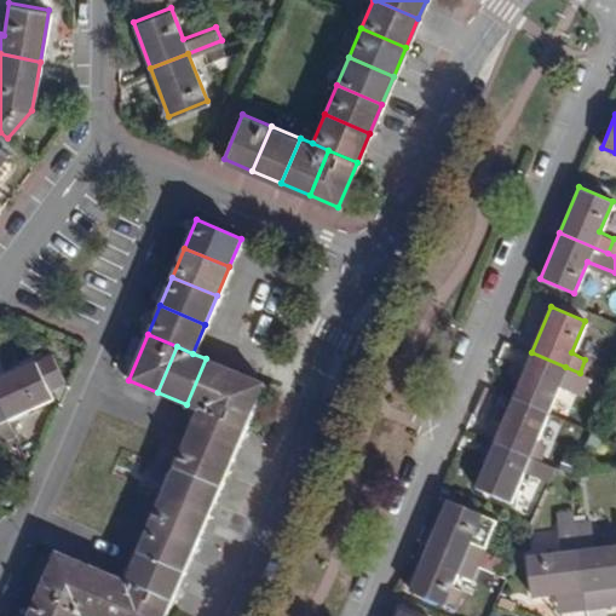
[(0,404),(6,418),(51,397),(47,389),(64,381),(51,352),(34,361),(0,375),(0,404)]
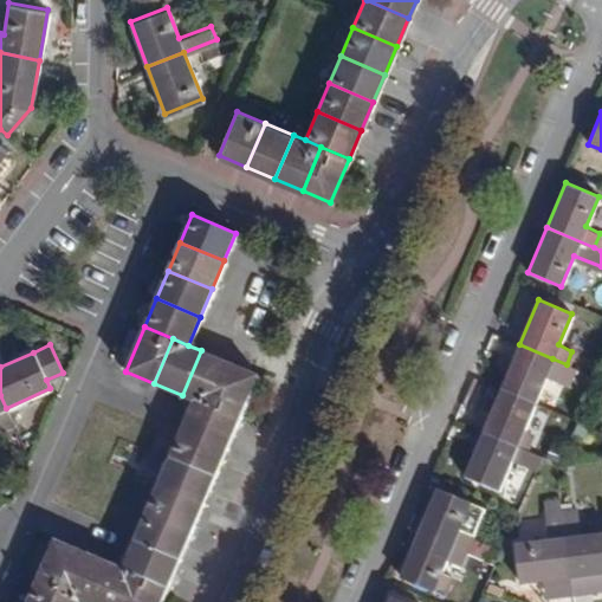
[(519,344),(502,388),(535,402),(552,358),(519,344)]
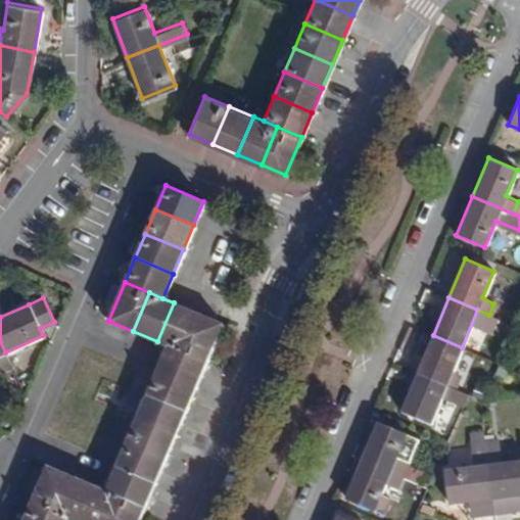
[(174,302),(157,341),(168,345),(182,351),(197,313),(174,302)]
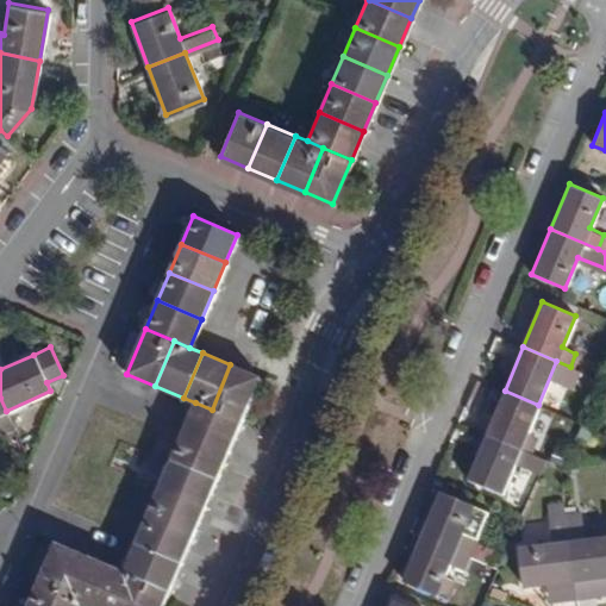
[(230,364),(212,410),(239,422),(258,376),(230,364)]
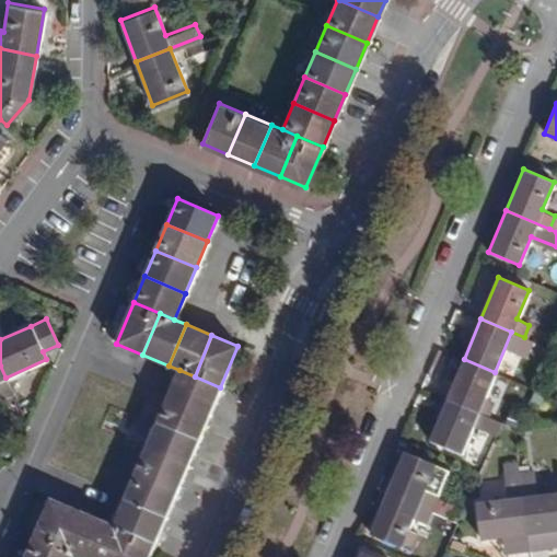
[(464,359),(447,399),(489,418),(497,401),(485,395),(495,372),(464,359)]
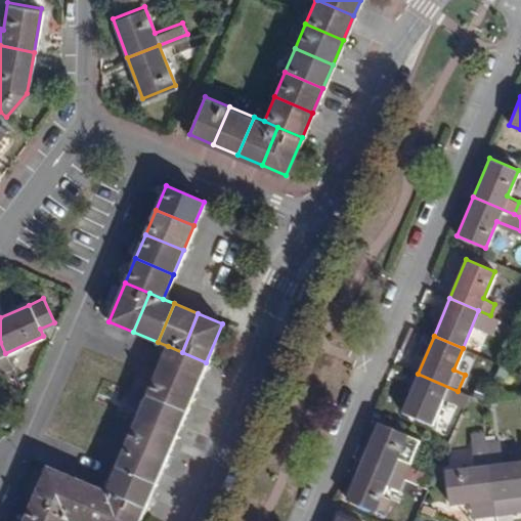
[(0,372),(10,366),(5,353),(0,342),(0,372)]
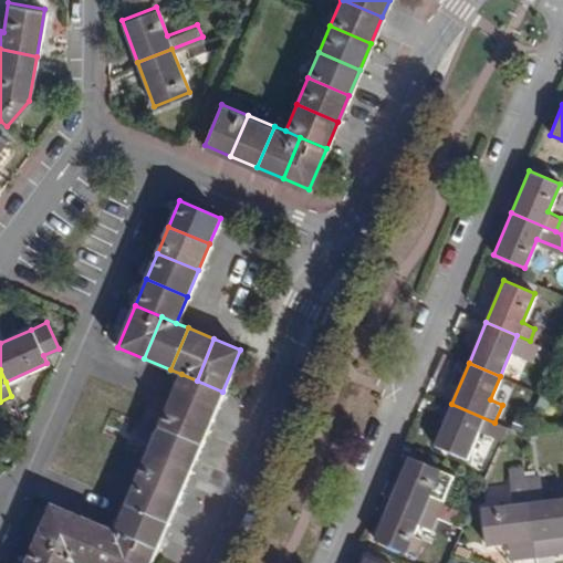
[(181,374),(170,399),(211,417),(222,392),(197,381),(181,374)]
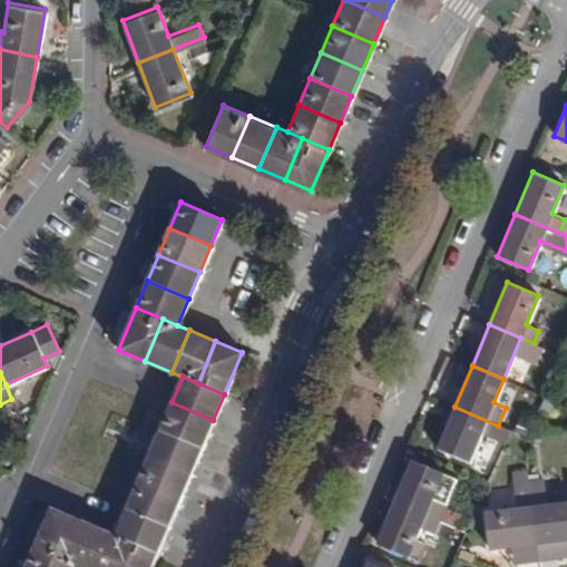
[(172,402),(160,429),(202,447),(213,420),(172,402)]
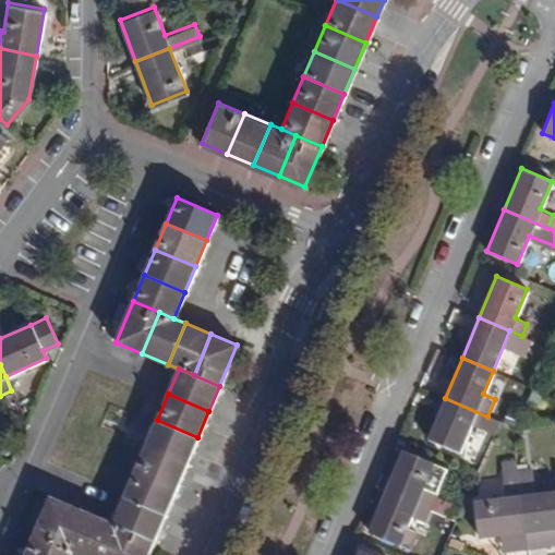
[(445,398),(427,439),(459,453),(471,423),(484,429),(490,417),(487,417),(445,398)]
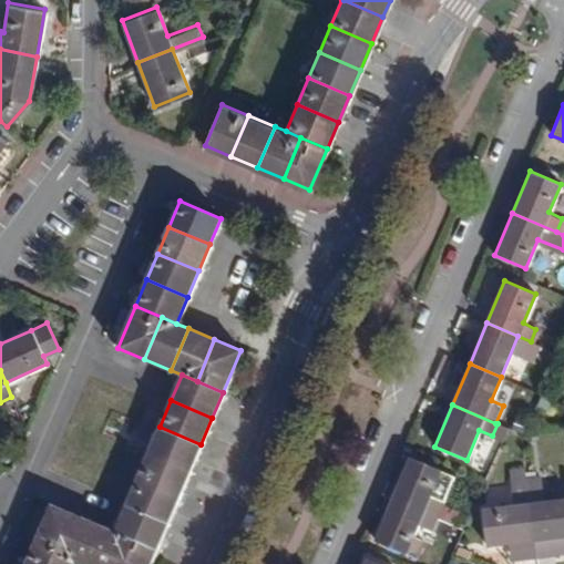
[(160,427),(149,452),(190,470),(201,444),(160,427)]
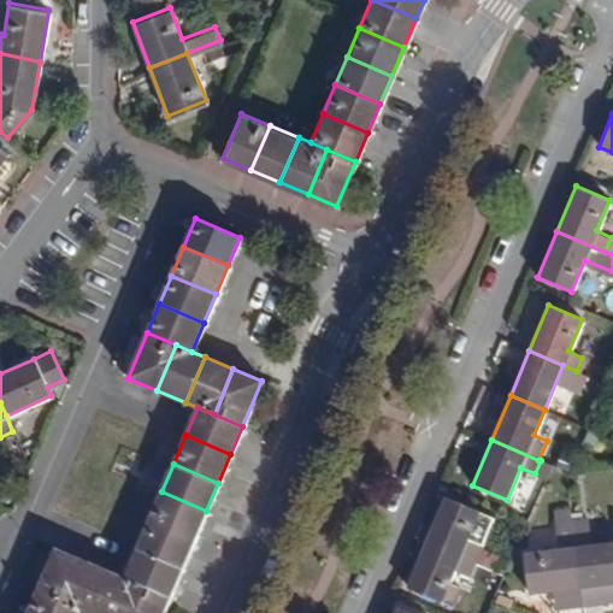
[(161,491),(149,520),(194,540),(206,511),(161,491)]
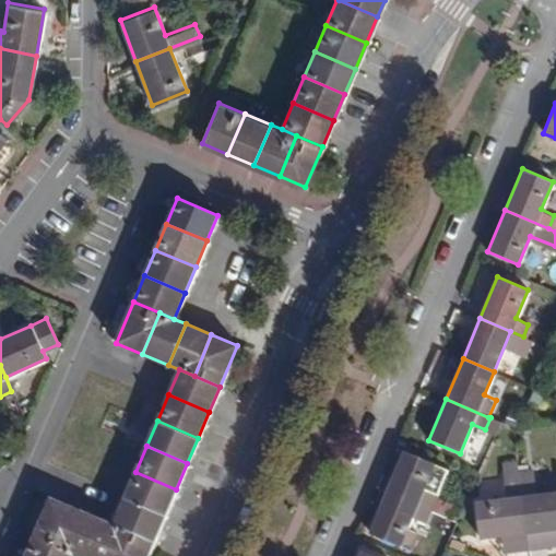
[(404,450),(386,492),(429,510),(435,498),(422,492),(435,463),(404,450)]
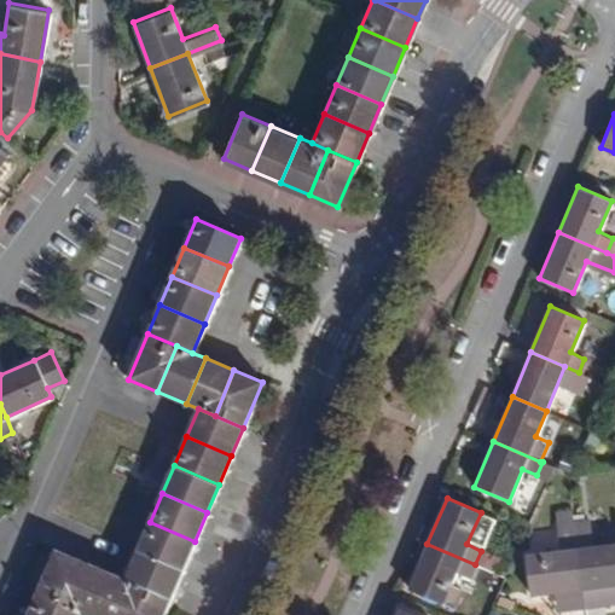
[(524,555),(529,595),(580,590),(572,518),(570,508),(553,510),(558,551),(524,555)]
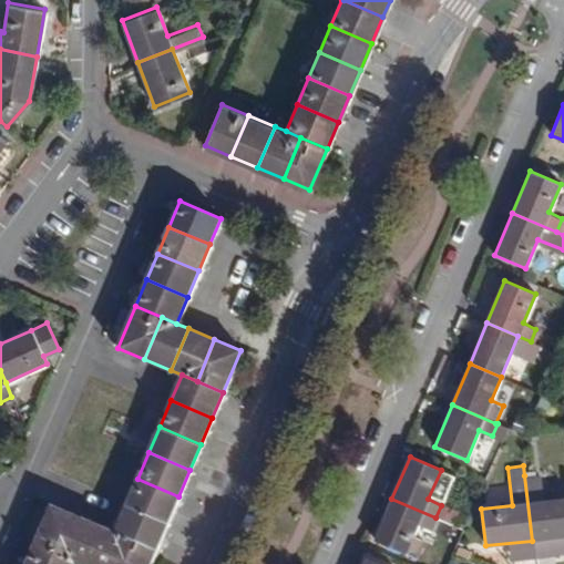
[(532,541),(533,550),(544,547),(545,556),(563,553),(563,499),(542,502),(539,474),(524,475),(532,541)]
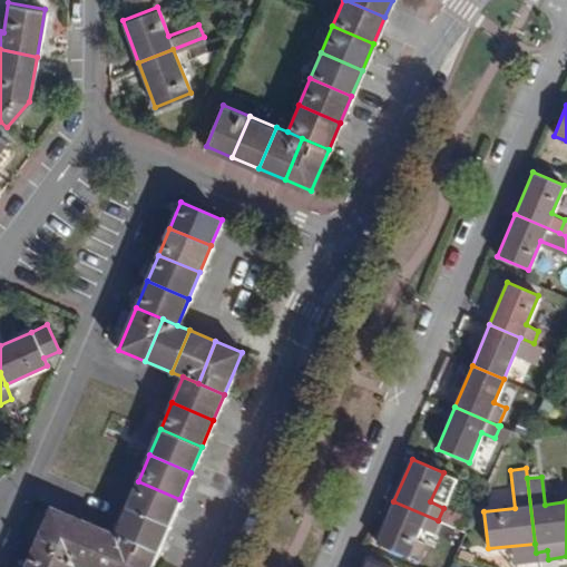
[(138,481),(127,508),(168,525),(179,499),(138,481)]
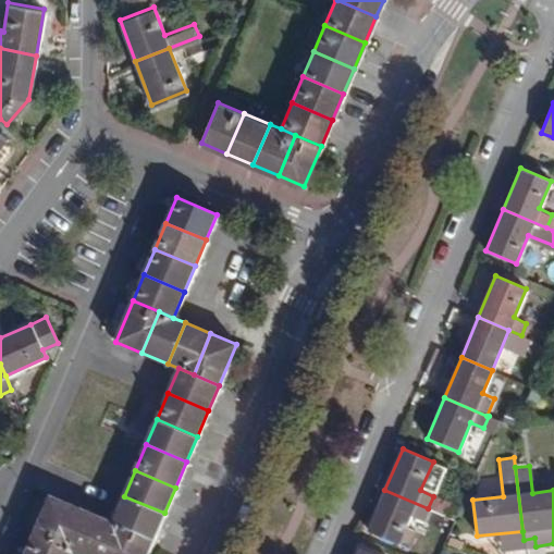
[(384,490),(367,531),(407,549),(415,530),(405,526),(410,515),(422,520),(428,508),(384,490)]
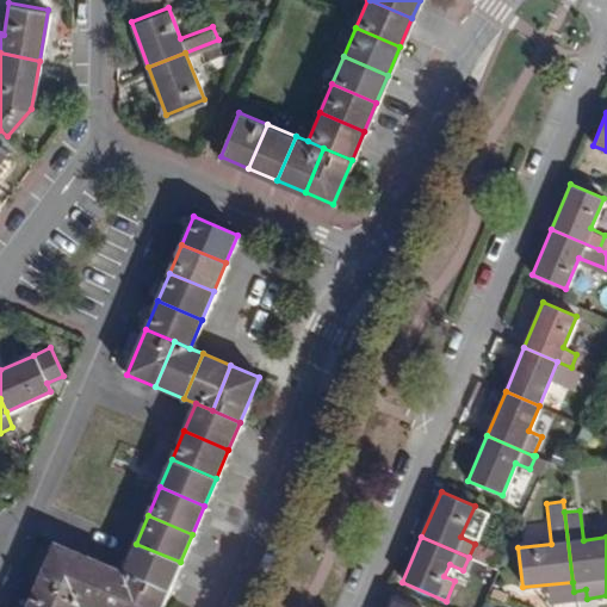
[(55,543),(35,588),(63,600),(84,555),(55,543)]
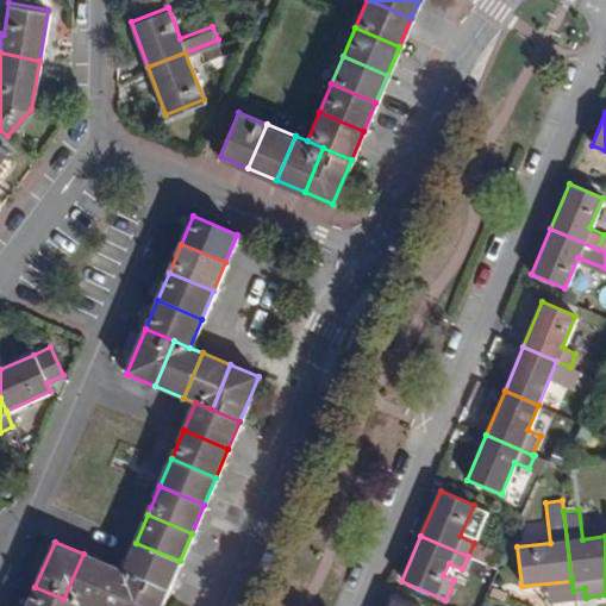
[(136,543),(123,570),(139,578),(168,589),(180,561),(136,543)]
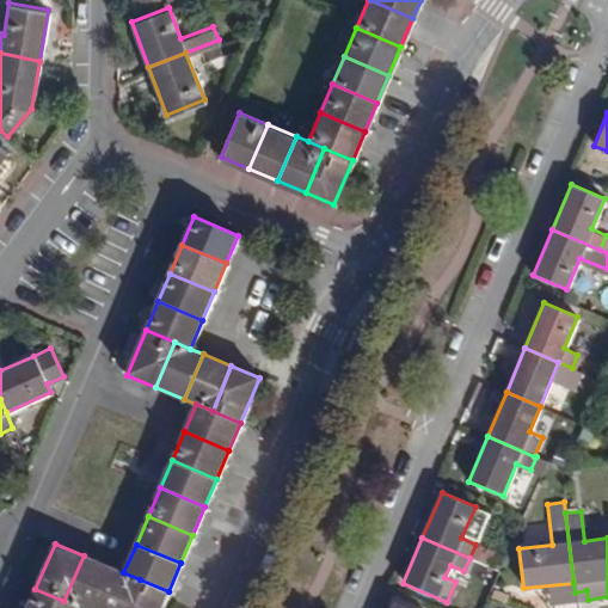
[(84,556),(63,601),(80,607),(93,607),(111,567),(84,556)]
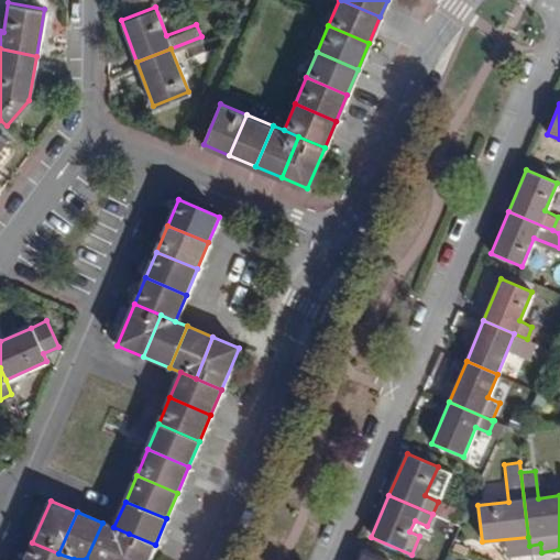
[(102,523),(86,559),(117,559),(129,534),(113,527),(102,523)]
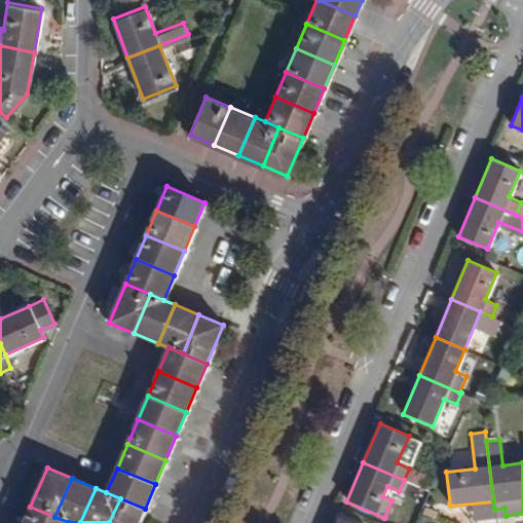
[(120,498),(109,522),(138,522),(145,509),(120,498)]
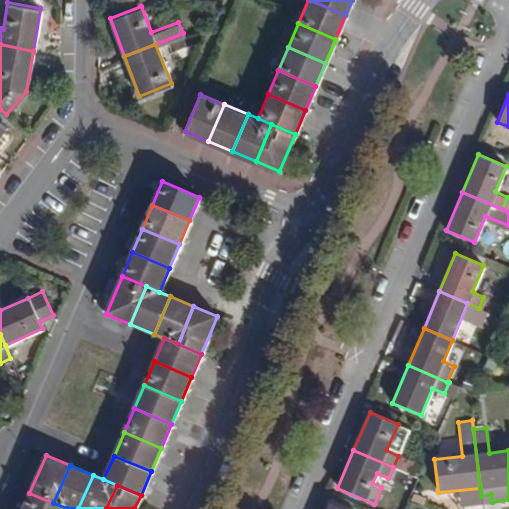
[(29,493),(22,508),(66,508),(67,508),(53,503),(29,493)]
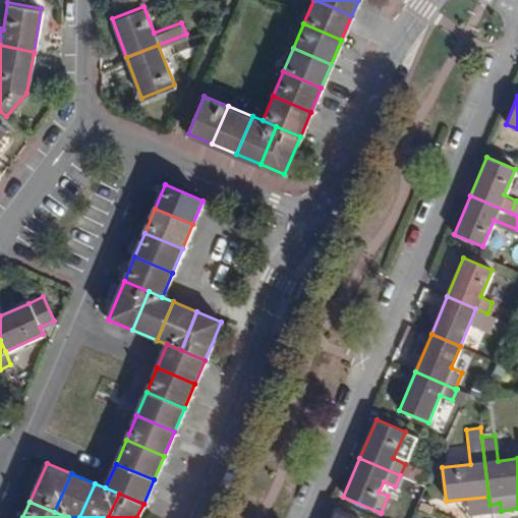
[(500,503),(490,505),(491,512),(501,511),(500,503)]
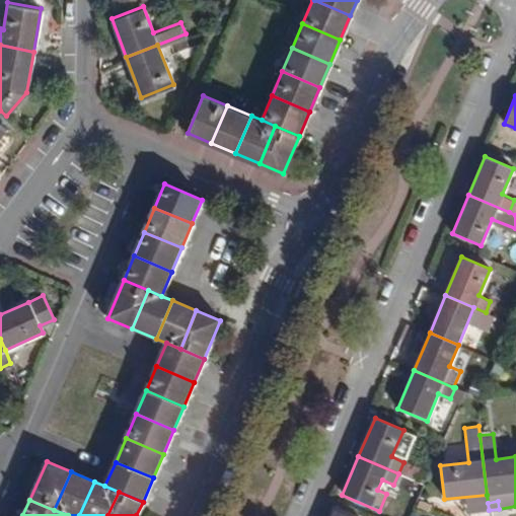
All buildings are outlined.
